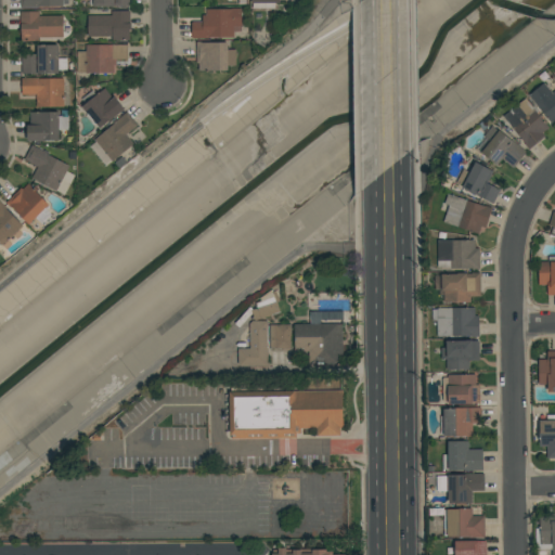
[(253,10),(253,0),(281,0),(281,3),(276,3),(276,10),(253,10)]
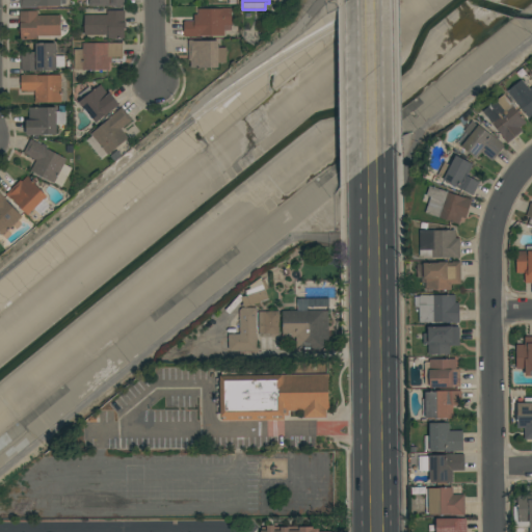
[(184,21),(194,21),(194,15),(198,15),(198,9),(223,9),(223,8),(232,8),(232,25),(231,25),(231,30),(224,30),(224,36),(197,36),(197,37),(184,37),(184,21)]
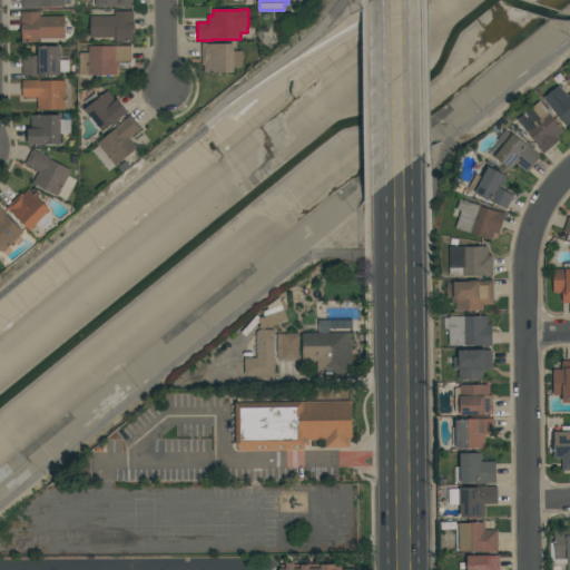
[(115,11),(134,11),(135,25),(136,25),(136,31),(134,31),(134,41),(116,41),(116,38),(91,38),(90,17),(115,16),(115,11)]
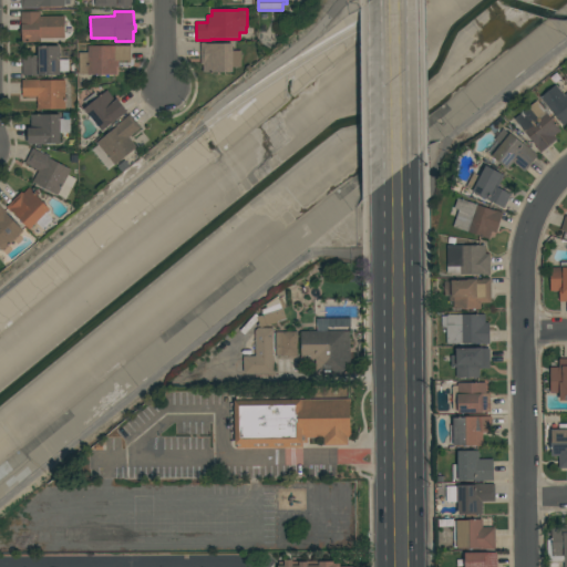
[(65,17),(65,39),(40,39),(40,42),(22,42),(22,26),(21,26),(21,12),(41,12),(41,17),(65,17)]
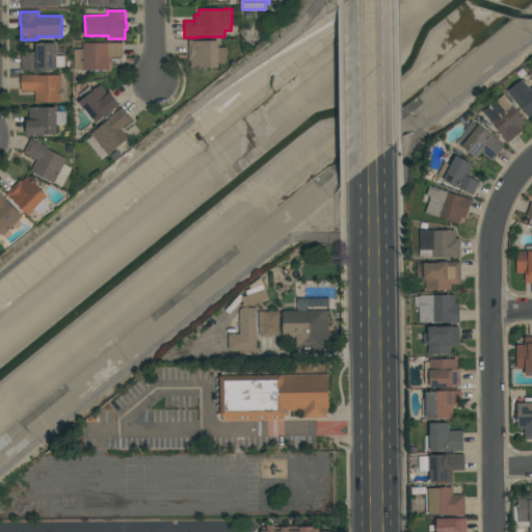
[(227,63),(219,63),(219,68),(191,68),(191,60),(188,60),(189,41),(219,41),(219,48),(227,48),(227,63)]
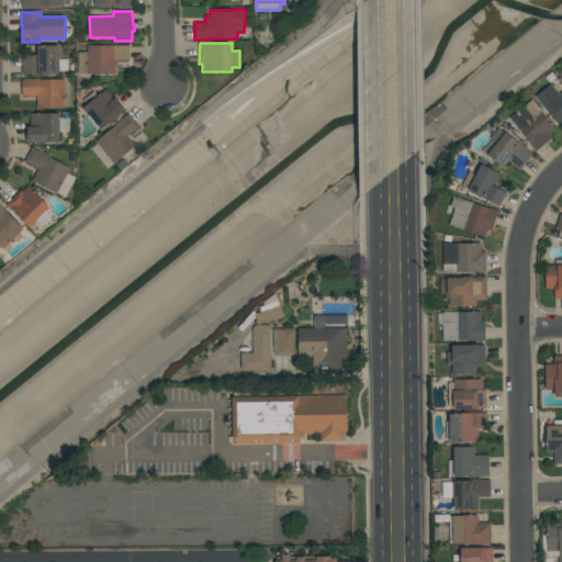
[(88,53),(88,46),(130,45),(130,60),(117,60),(117,67),(115,67),(116,75),(88,75),(88,74),(79,74),(78,53),(88,53)]
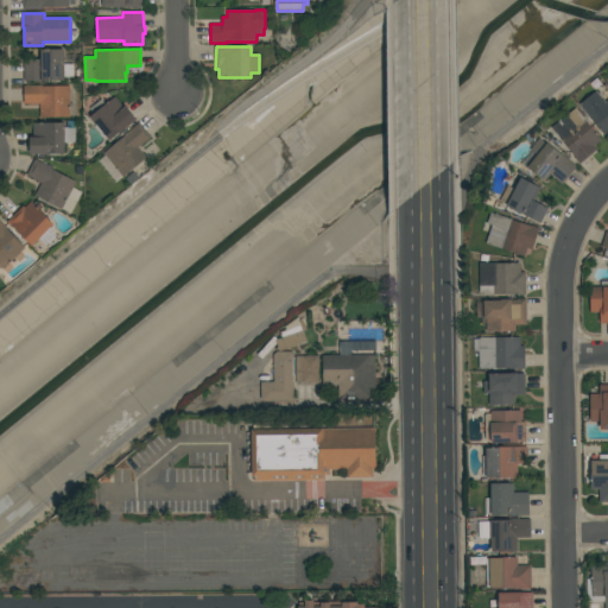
[(25,59),(42,59),(42,50),(65,50),(65,64),(74,64),(74,77),(65,77),(65,81),(25,81),(25,59)]
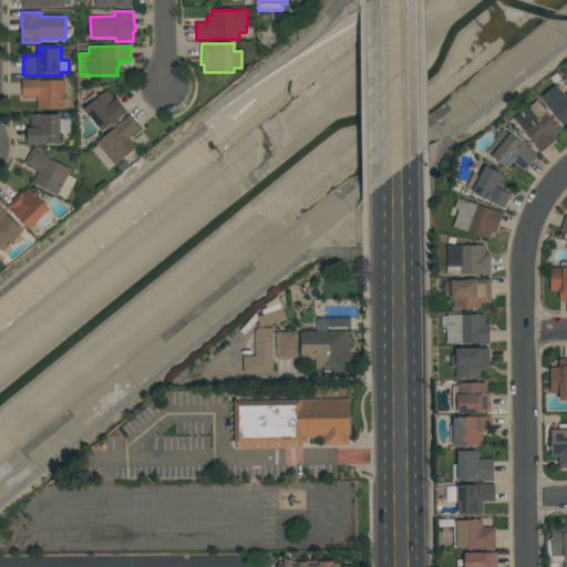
[(65,109),(38,110),(38,96),(23,98),(22,80),(40,80),(40,81),(65,81),(65,109)]
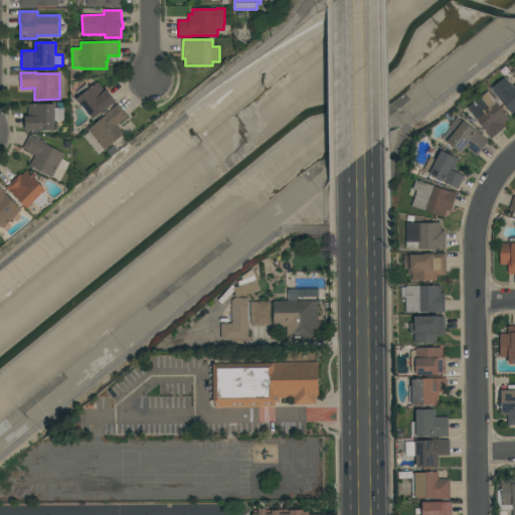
[(514,113),(512,116),(491,89),(505,76),(512,86),(514,82),(514,113)]
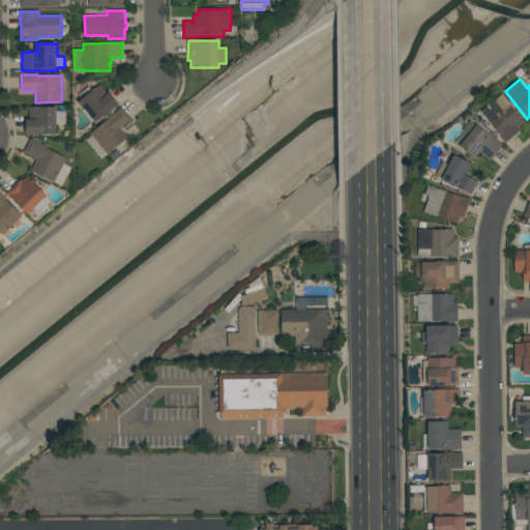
[(83,99),(79,94),(89,87),(92,91),(100,85),(108,94),(110,92),(120,105),(107,115),(107,114),(96,123),(95,122),(94,122),(91,118),(92,118),(90,115),(89,115),(84,109),(84,108),(79,102),(83,99)]
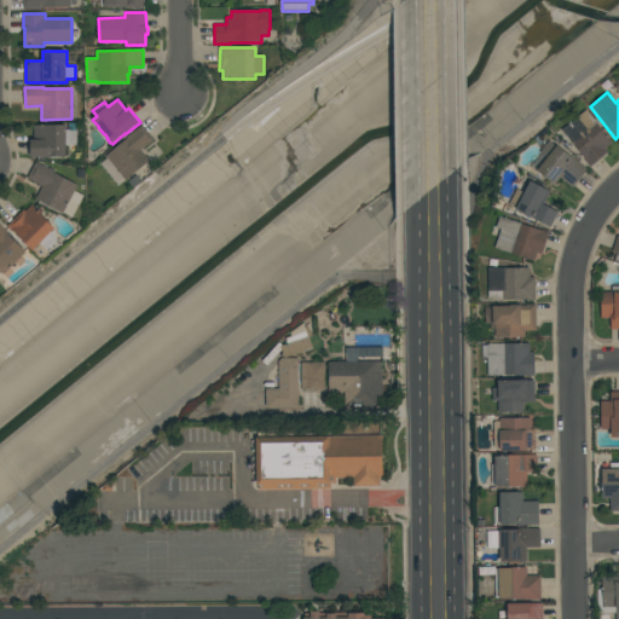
[(590,167),(584,160),(585,160),(561,129),(585,109),(612,142),(605,148),(607,151),(590,167)]
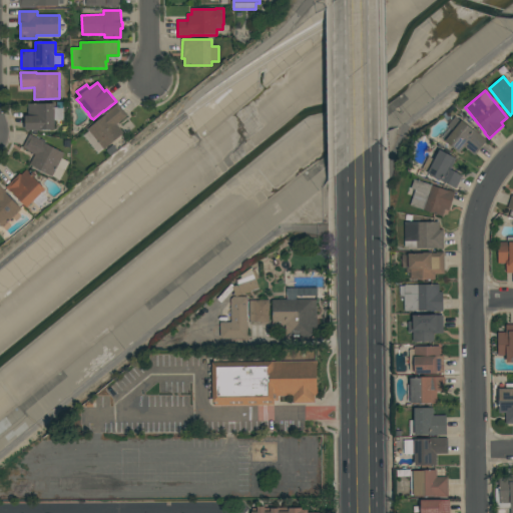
[(42,130),(26,130),(26,115),(28,115),(28,104),(55,103),(55,108),(63,108),(64,120),(55,120),(55,130),(42,130)]
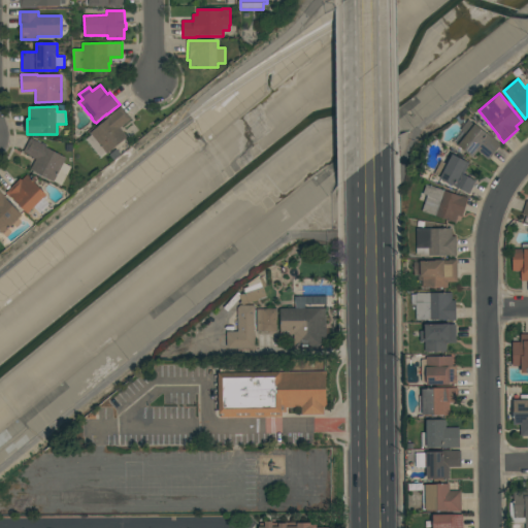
[(131,119),(121,128),(128,137),(101,159),(86,139),(92,134),(91,133),(108,119),(108,118),(122,106),(131,119)]
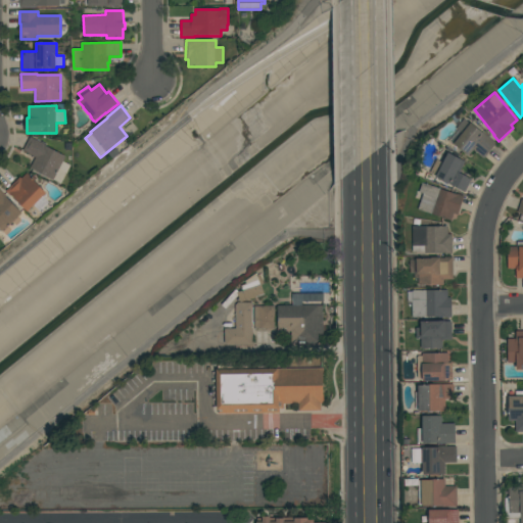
[(483,158),(473,150),(468,156),(453,144),(461,133),(456,129),(464,119),(469,123),(470,122),(495,143),(483,158)]
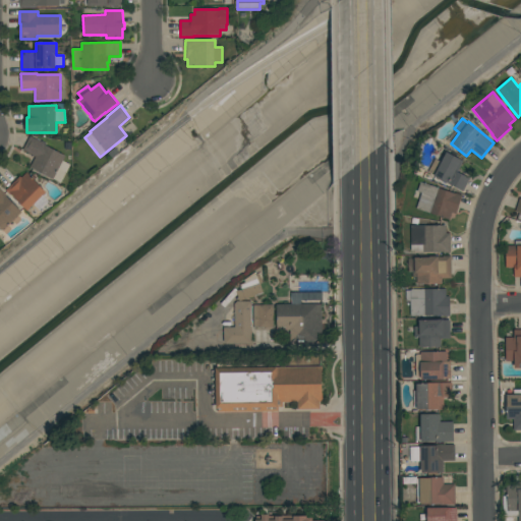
[(23,151),(31,136),(42,142),(42,140),(45,142),(45,143),(46,145),(65,156),(63,161),(71,165),(61,183),(54,179),(53,179),(31,167),(36,157),(23,151)]
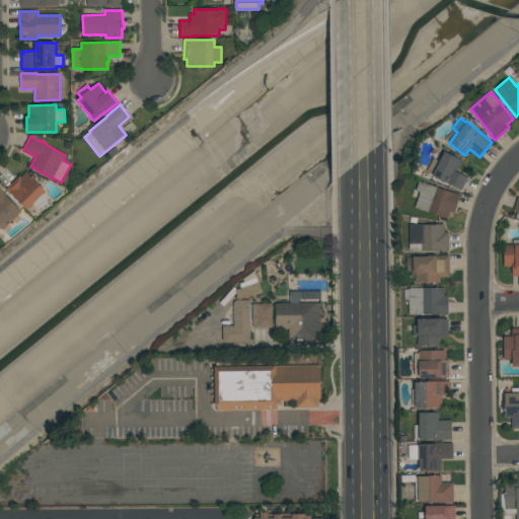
[(461,191),(431,175),(432,174),(426,171),(434,154),(440,157),(443,151),(461,159),(456,168),(468,174),(461,191)]
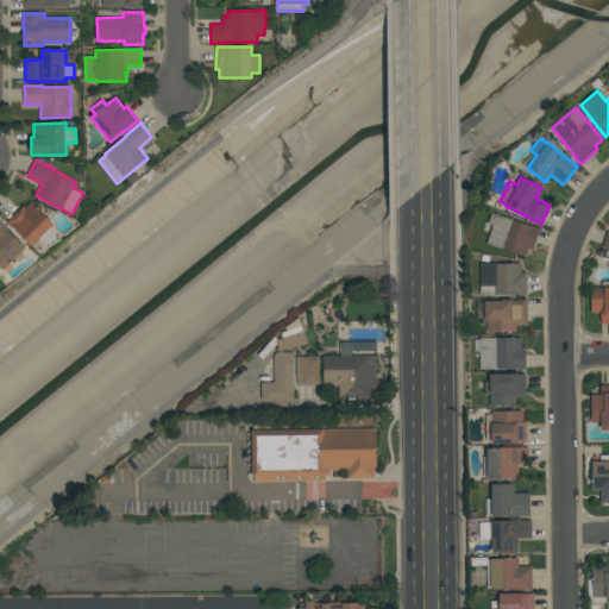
[(24,207),(25,208),(32,201),(55,225),(32,246),(12,226),(12,227),(7,223),(24,207)]
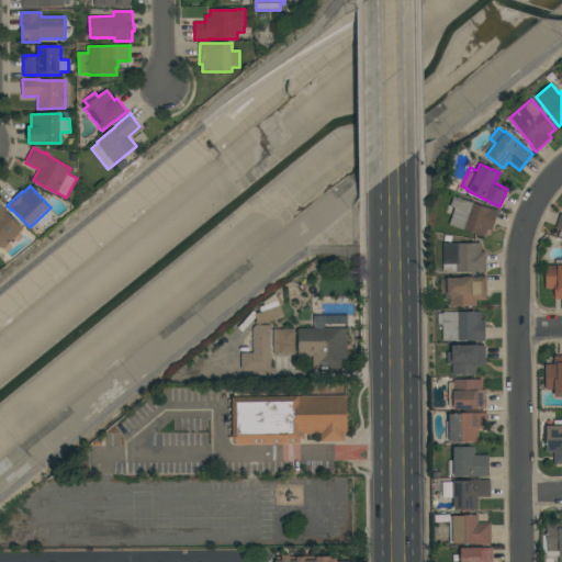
[(484,237),(448,225),(453,208),(449,206),(452,197),(491,209),(491,208),(497,210),(491,231),(486,228),(484,237)]
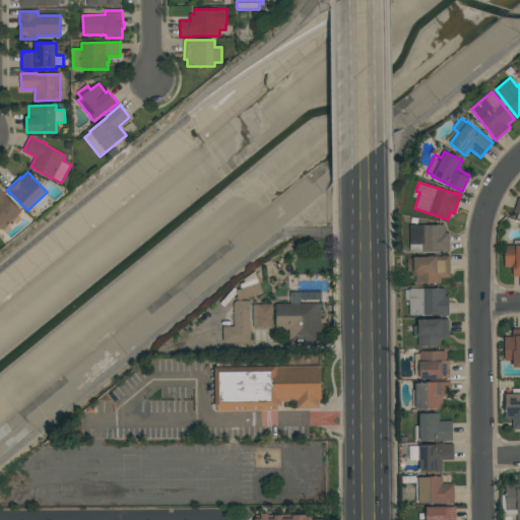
[(0,188),(6,194),(5,195),(22,212),(18,215),(19,216),(13,221),(13,220),(8,225),(9,226),(3,232),(0,228),(0,188)]
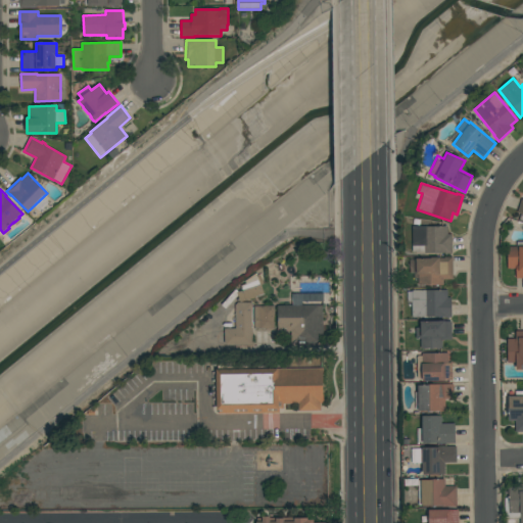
[(452,254),(444,254),(444,253),(424,253),(424,252),(412,252),(412,226),(447,226),(447,234),(452,234),(452,254)]
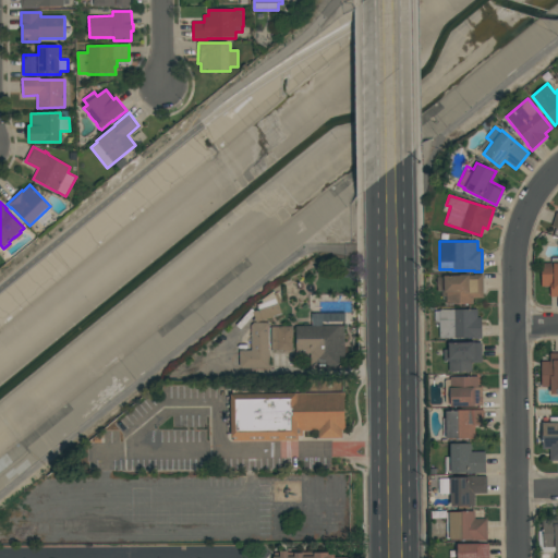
[(557,296),(549,296),(549,287),(541,287),(541,263),(550,263),(550,257),(557,257),(557,296)]
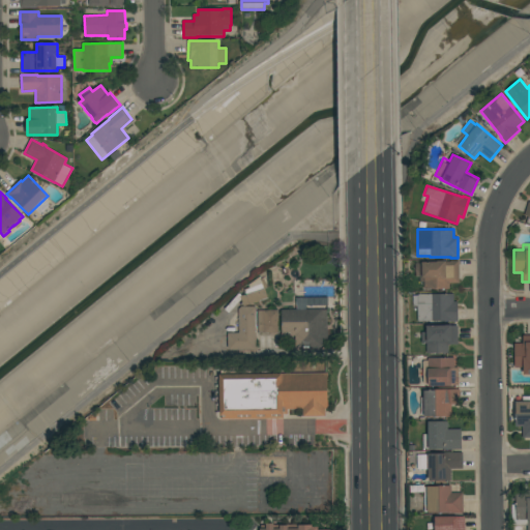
[(458,261),(458,283),(449,283),(449,289),(423,289),(423,278),(420,278),(420,261),(436,261),(458,261)]
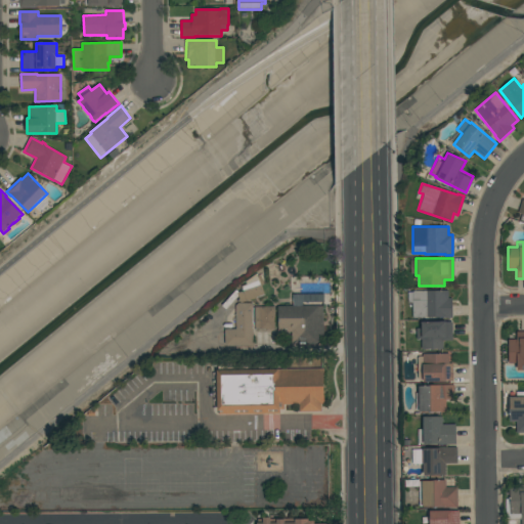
[(244,292),(243,287),(248,285),(247,281),(257,274),(257,275),(260,274),(264,285),(262,286),(265,296),(242,303),(238,294),(244,292)]
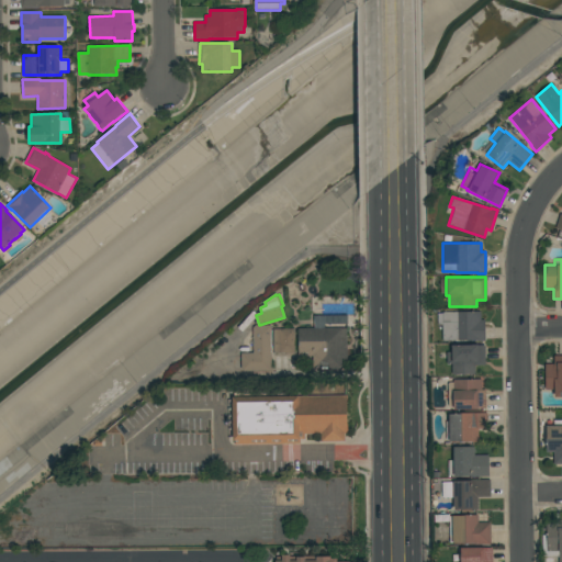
[(437,313),(441,313),(441,312),(481,312),(481,319),(484,319),(484,340),(442,340),(442,324),(437,324),(437,313)]
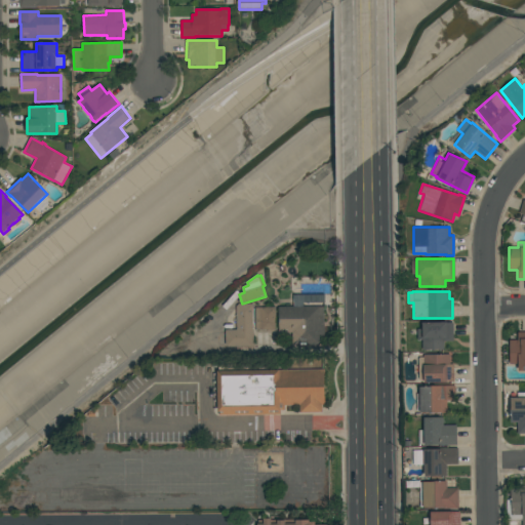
[(279,307),(294,307),(294,294),(325,294),(325,303),(304,303),(304,307),(324,307),(324,337),(320,337),(320,345),(292,345),(292,332),(279,332),(279,307)]
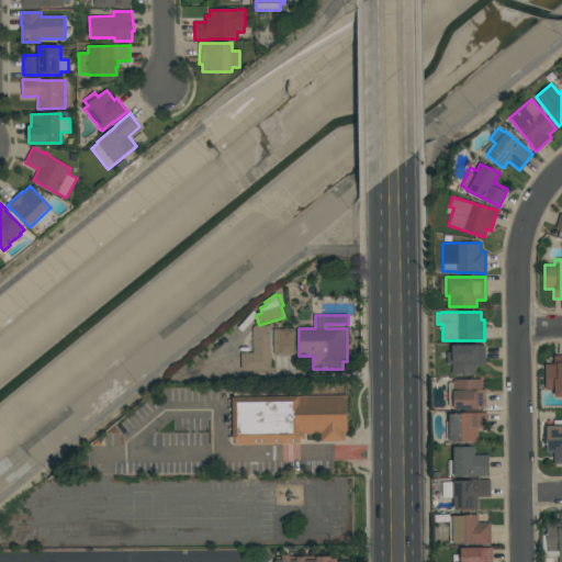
[(271,371),(245,371),(242,369),(242,353),(254,353),(254,327),(256,325),(271,325),(271,371)]
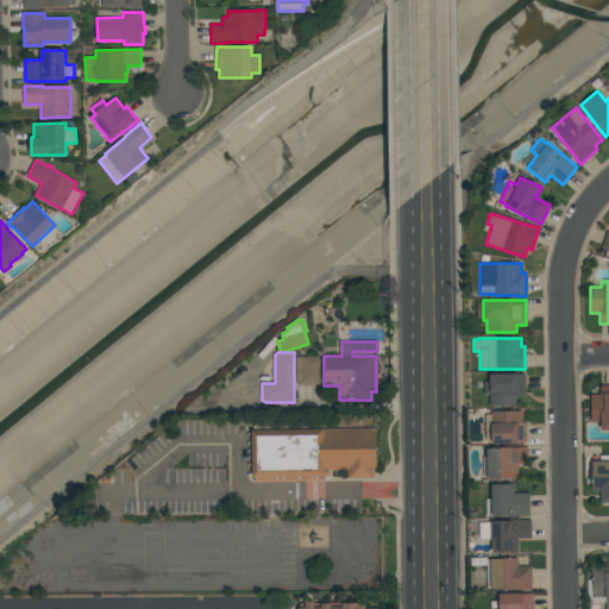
[(320,357),(320,382),(297,382),(297,357),(320,357)]
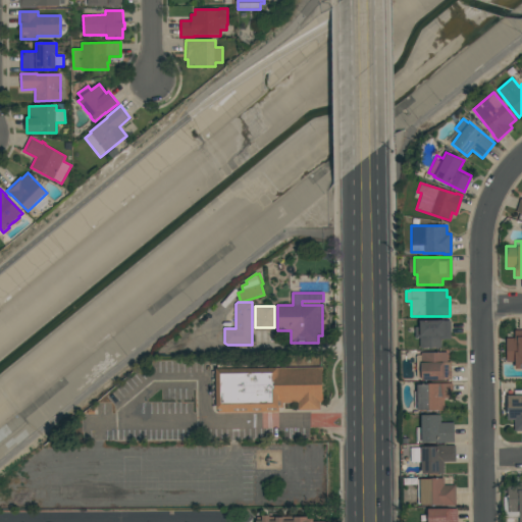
[(451,320),(451,340),(441,340),(441,348),(419,348),(419,337),(414,337),(414,327),(419,327),(419,320),(444,320),(451,320)]
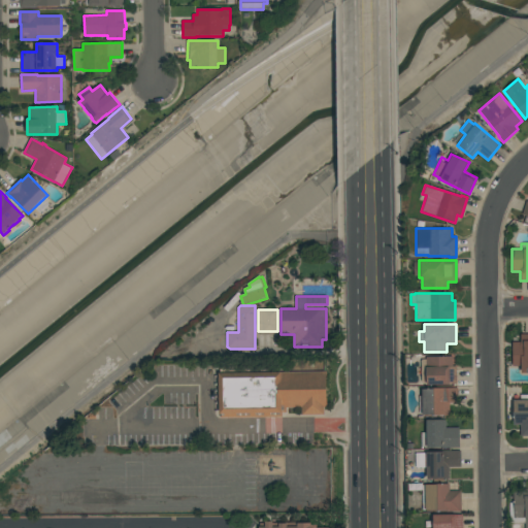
[(527,373),(521,373),(521,365),(512,365),(512,341),(520,341),(520,334),(527,334),(527,373)]
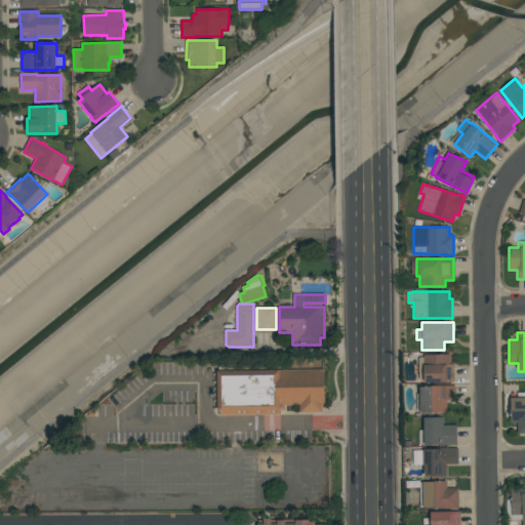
[(453,381),(446,381),(446,382),(423,382),(423,380),(418,380),(418,357),(422,357),(422,354),(450,354),(450,364),(453,364),(453,381)]
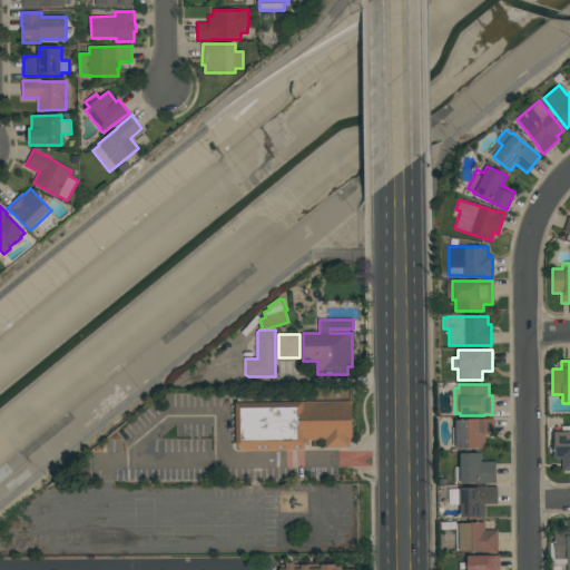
[(238,451),(238,446),(237,446),(236,403),(237,403),(237,396),(290,395),(290,402),(353,401),(353,440),(350,440),(351,448),(326,449),(326,440),(310,441),(310,445),(305,446),(305,450),(238,451)]
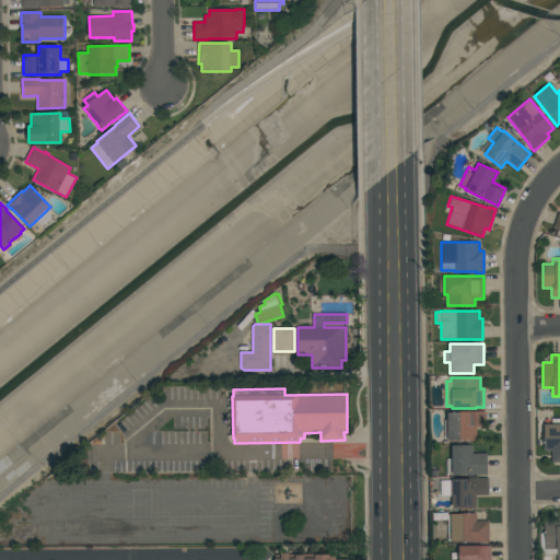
[(447,412),(459,412),(459,411),(485,411),(485,427),(476,427),(476,441),(447,441),(447,439),(444,439),(444,420),(447,420),(447,412)]
